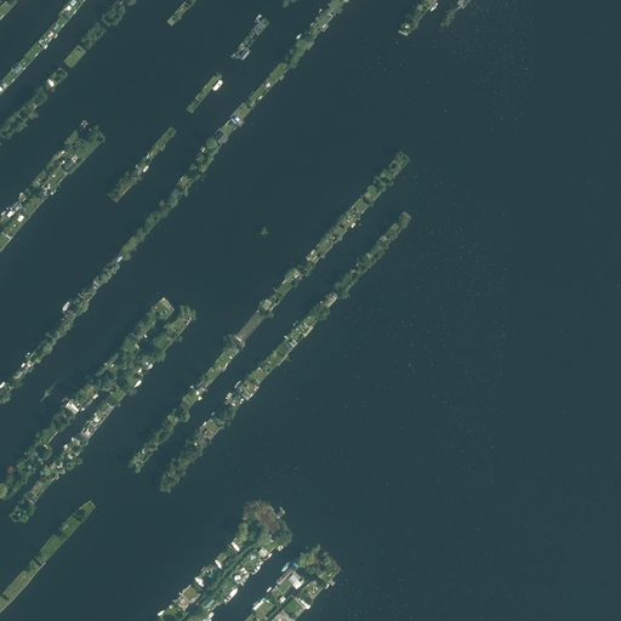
[(258,22),(252,29),(258,34),(265,27),(258,22)]
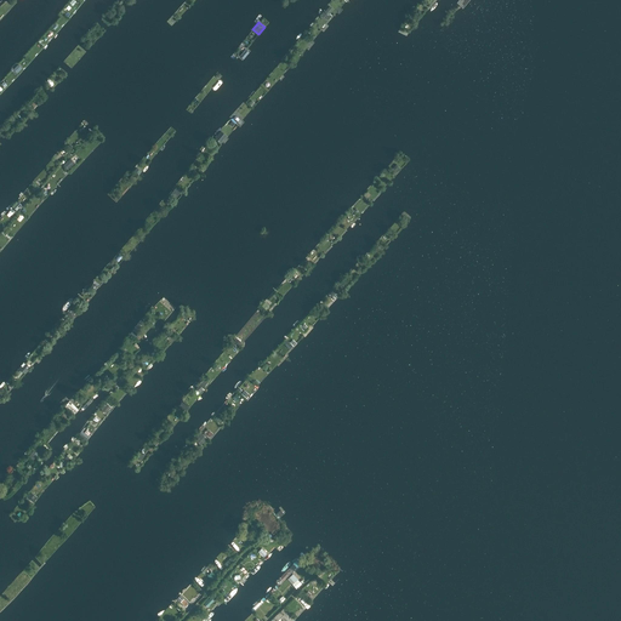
[(216,135),(215,137),(216,137),(215,138),(221,143),(226,138),(220,134),(217,136),(216,135)]
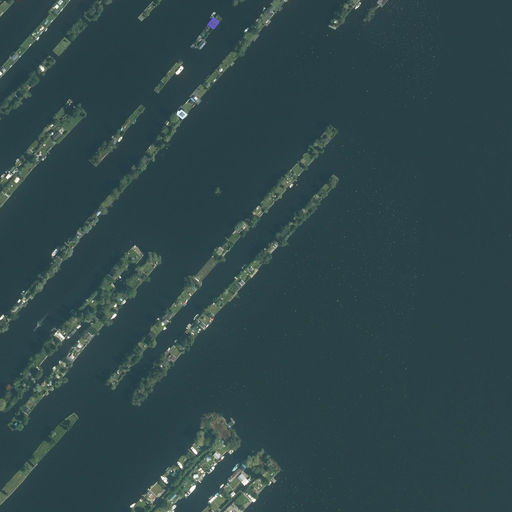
[(111,271),(107,275),(112,279),(115,274),(111,271)]
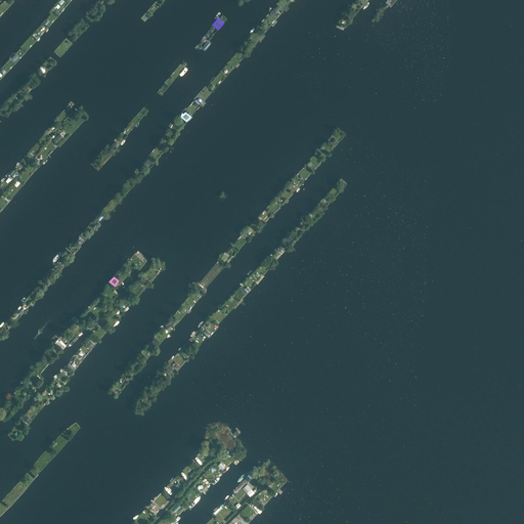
[(17,309),(16,311),(22,315),(25,312),(24,311),(25,309),(22,307),(19,310),(17,309)]
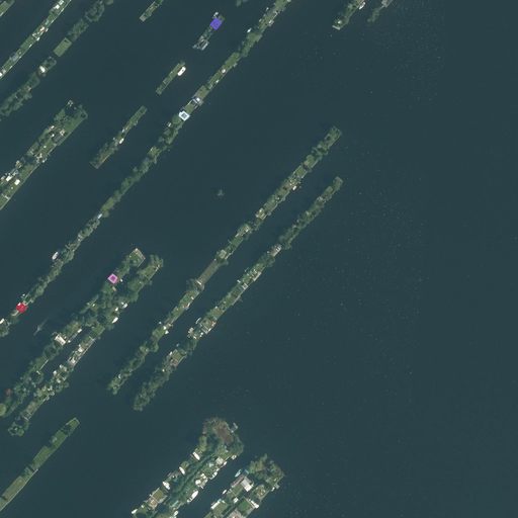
[(59,334),(54,339),(61,346),(66,342),(59,334)]
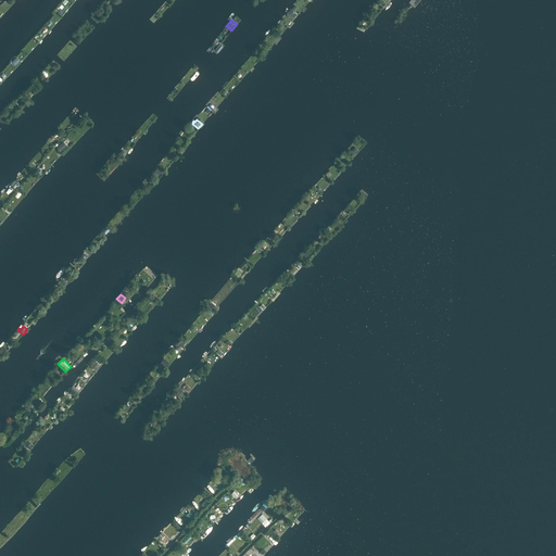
[(96,362),(90,367),(95,371),(100,365),(96,362)]
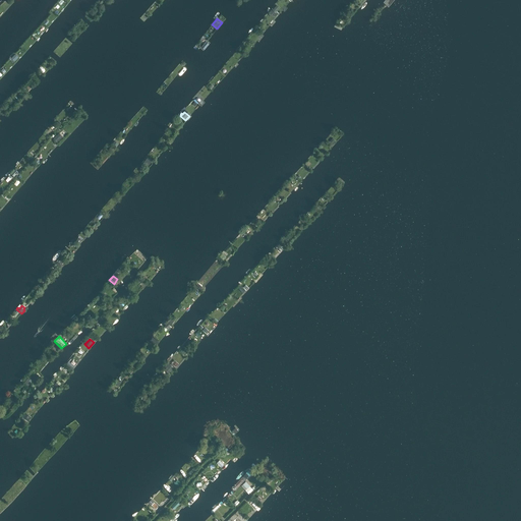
[(183,348),(179,351),(184,356),(188,352),(183,348)]
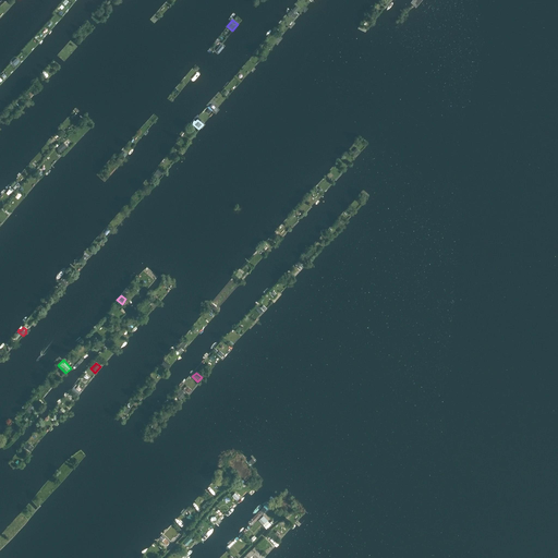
[(74,387),(71,390),(77,396),(81,392),(74,387)]
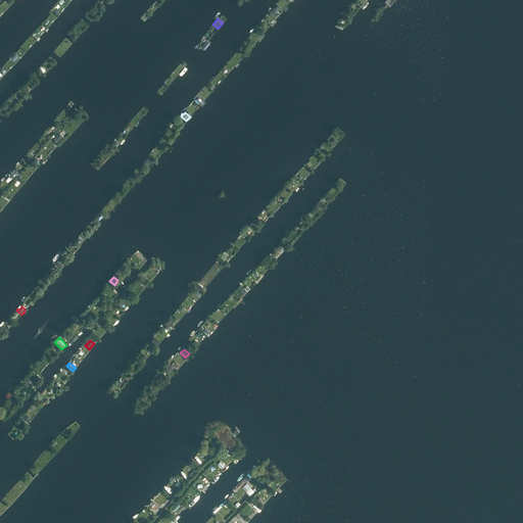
[(169,365),(163,370),(169,375),(175,369),(169,365)]
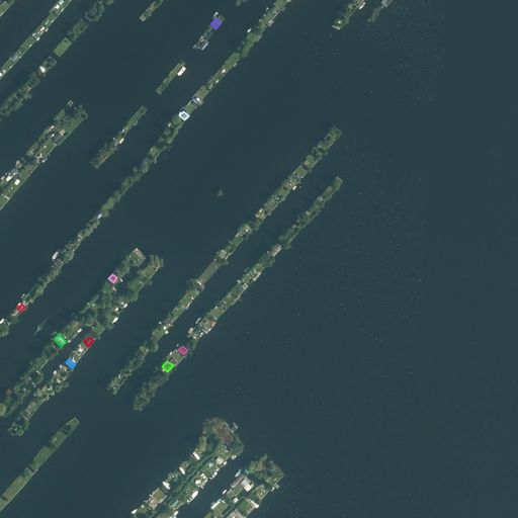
[(26,411),(22,416),(27,420),(31,415),(26,411)]
